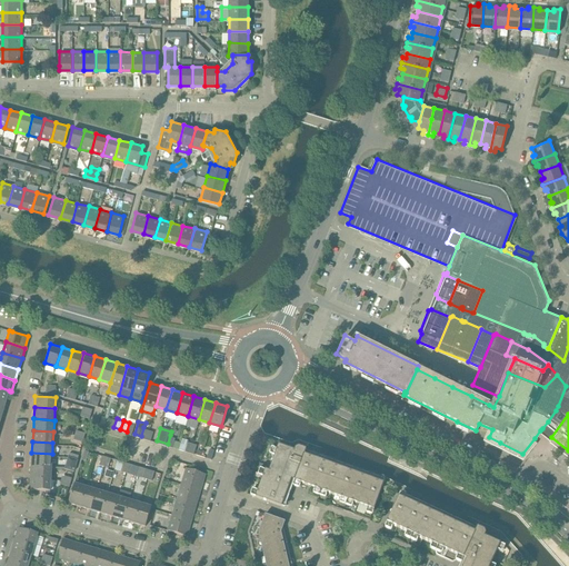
[(266,467),(256,494),(281,504),(291,476),(310,484),(321,487),(375,506),(382,483),(383,480),(305,452),(306,448),(307,446),(299,444),(296,445),(295,447),(278,442),(269,468),(266,467)]
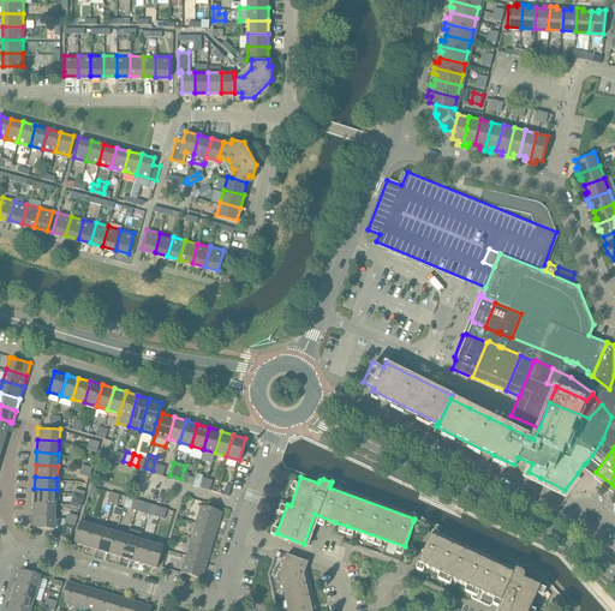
[(34,489),(34,501),(55,502),(57,490),(34,489)]
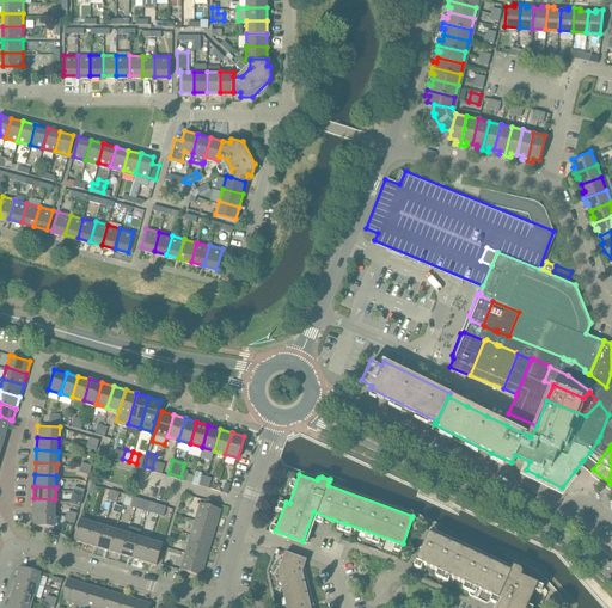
[(72,493),(69,501),(79,503),(81,496),(83,491),(73,489),(72,493)]
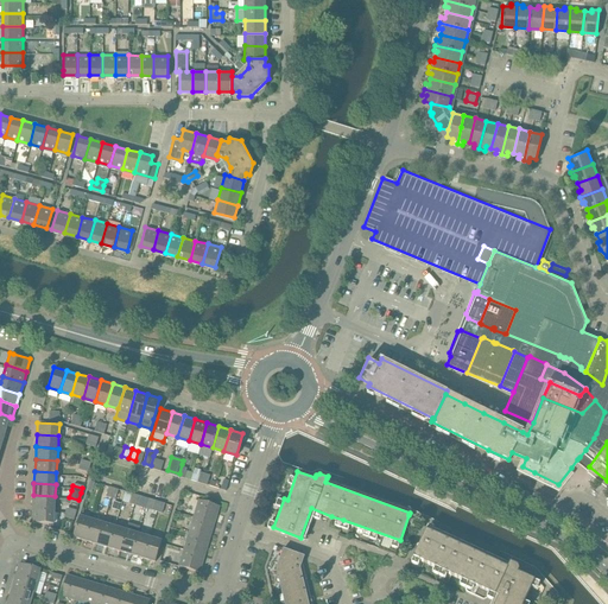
[(122,498),(134,502),(137,491),(126,489),(122,498)]
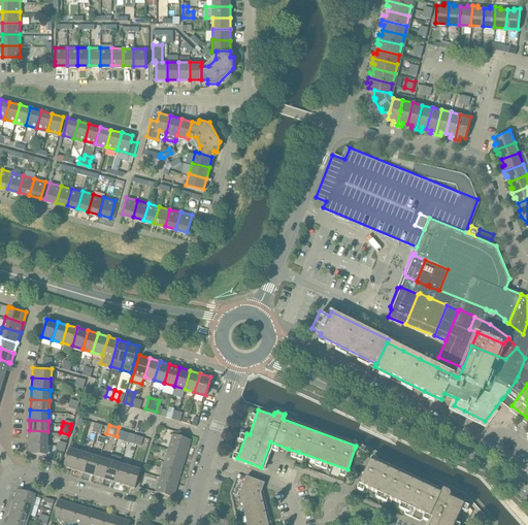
[(47,441),(47,431),(29,430),(28,440),(47,441)]
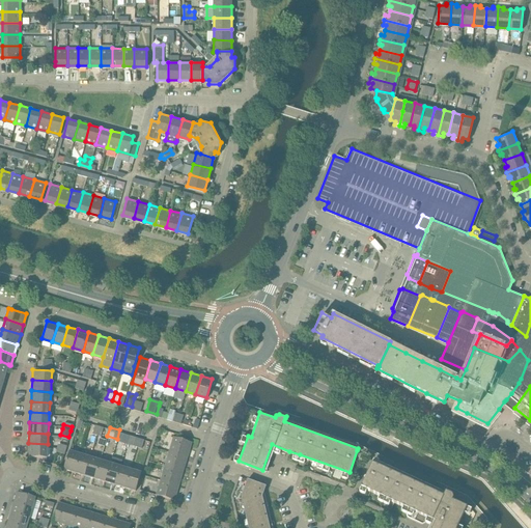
[(173,435),(169,449),(187,454),(192,440),(173,435)]
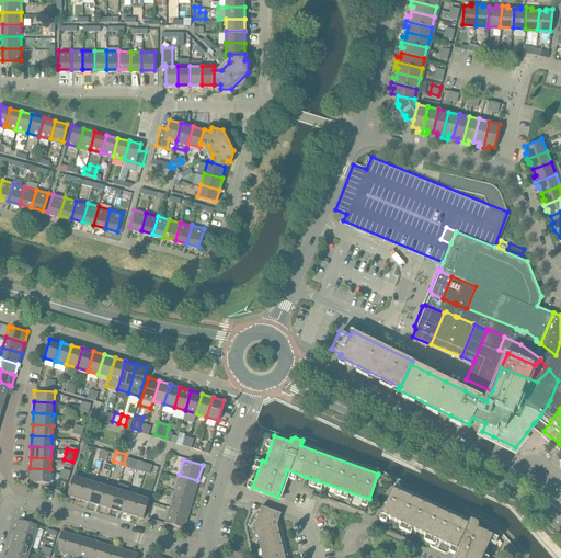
[(49,481),(50,469),(30,468),(30,480),(49,481)]
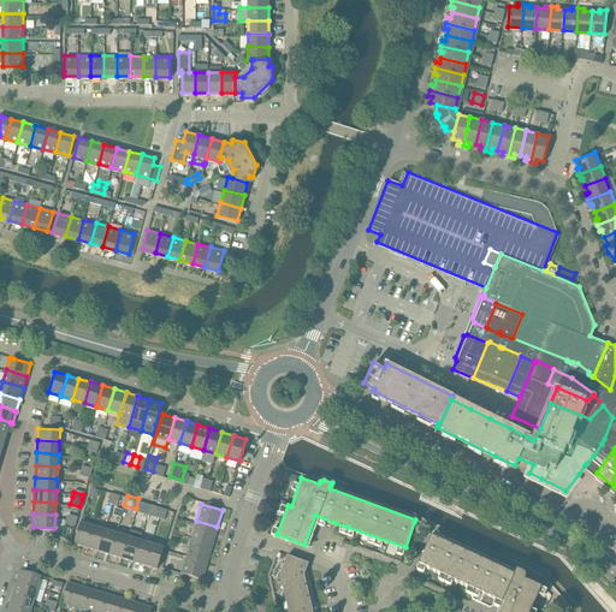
[(75,539),(73,541),(87,545),(93,523),(81,520),(75,539)]
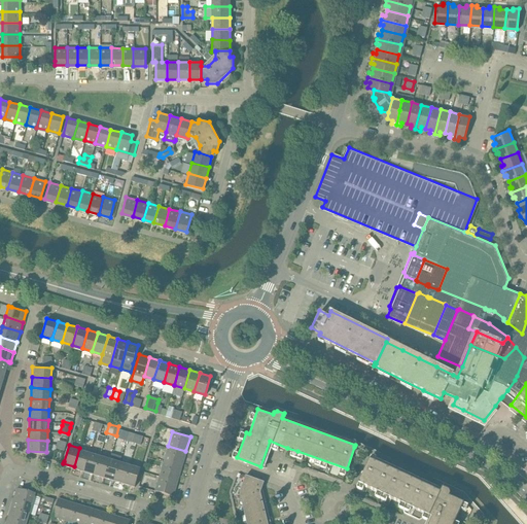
[(181,465),(185,451),(168,446),(164,460),(181,465)]
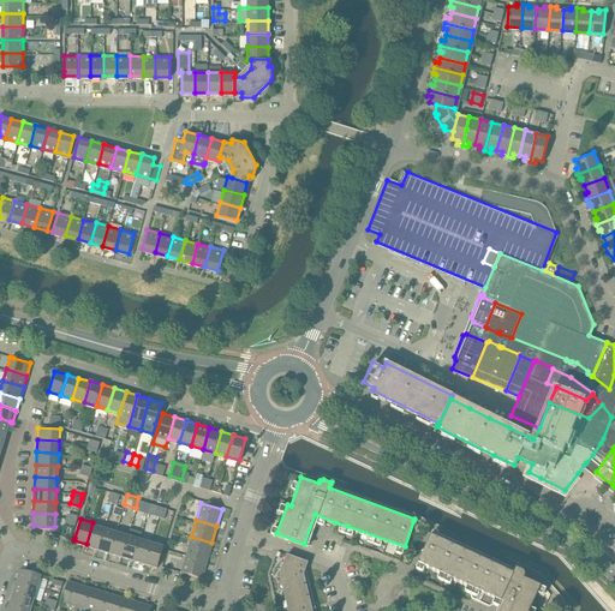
[(93,522),(87,544),(97,547),(105,526),(93,522)]
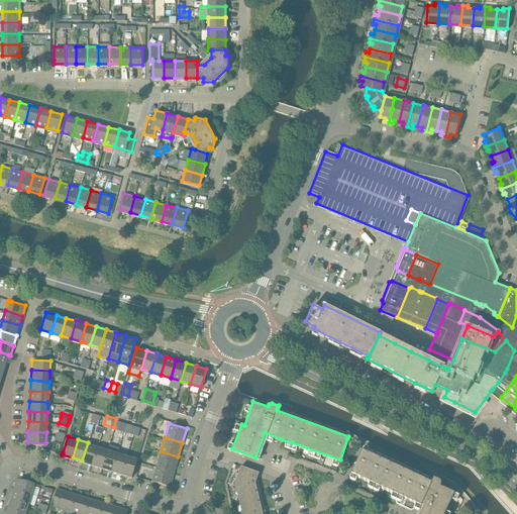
[(88,442),(82,460),(92,464),(98,445),(88,442)]
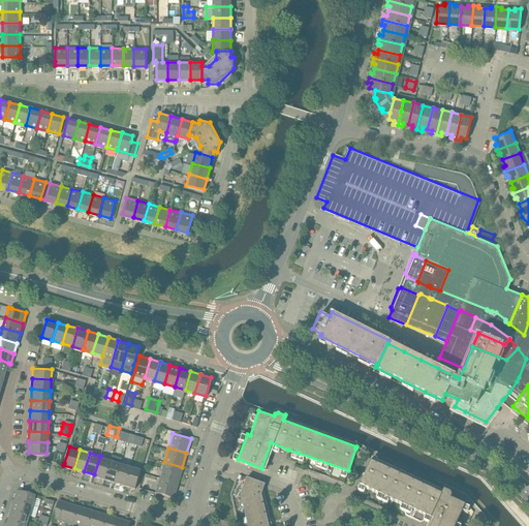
[(110,459),(104,477),(115,481),(120,462),(122,457),(112,454),(110,459)]
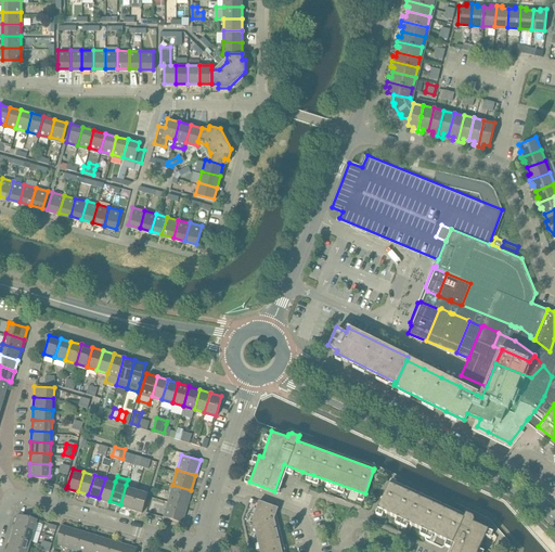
[(105,478),(99,498),(110,501),(115,482),(105,478)]
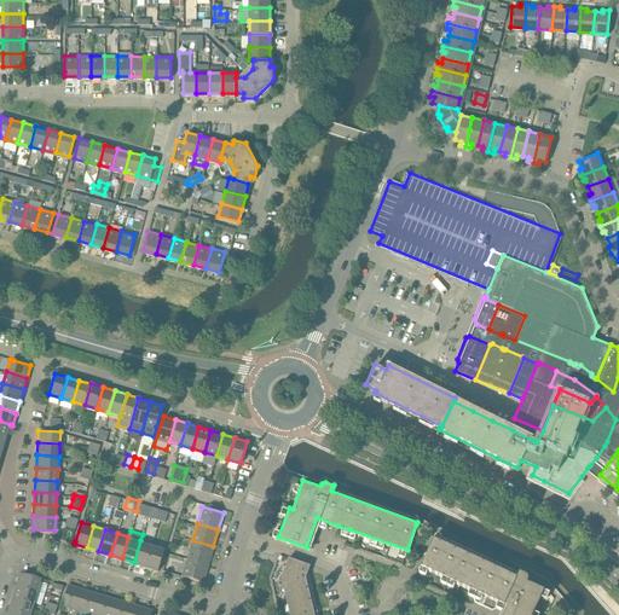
[(434,537),(421,564),(476,590),(474,596),(475,599),(492,608),(496,607),(498,601),(504,603),(516,575),(490,562),(434,537)]
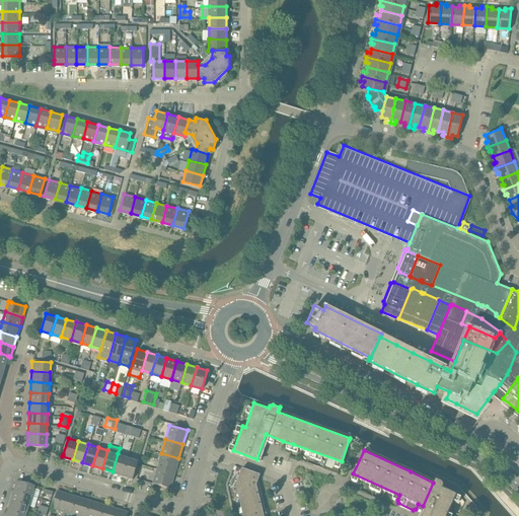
[(118,453),(113,471),(122,474),(128,456),(118,453)]
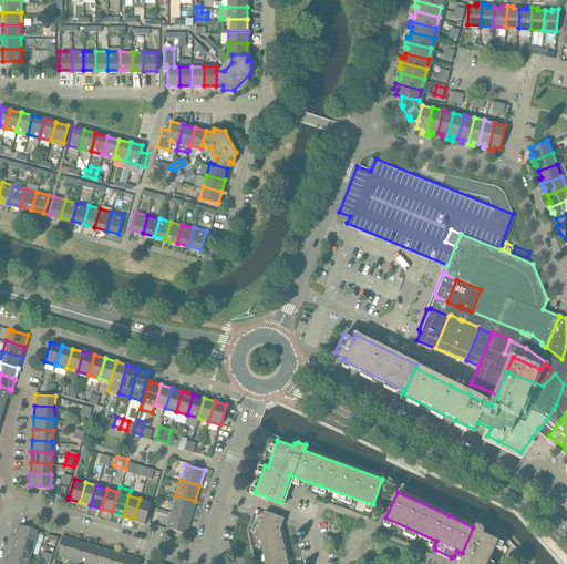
[(195,501),(176,495),(172,510),(191,516),(195,501)]
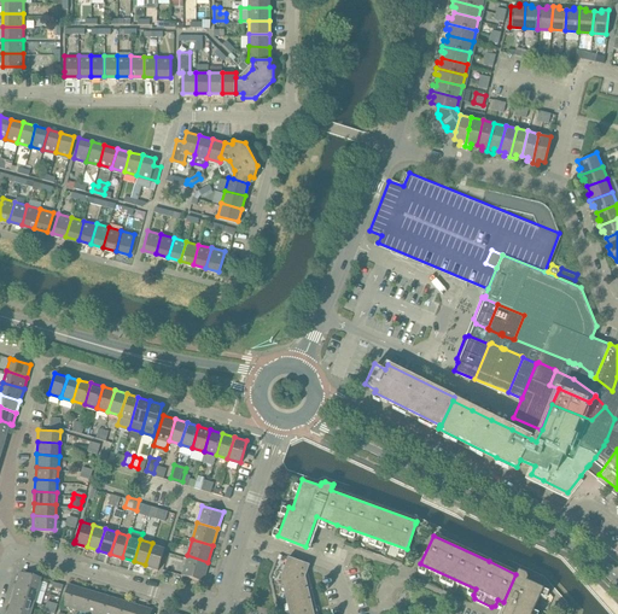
[(152,543),(145,565),(158,568),(158,566),(164,547),(152,543)]
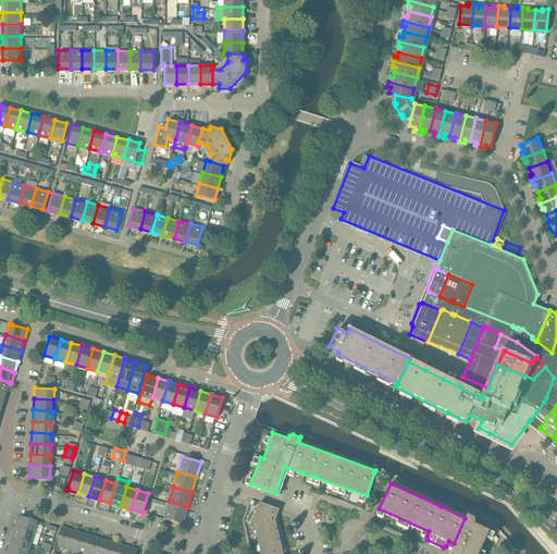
[(183,522),(187,507),(169,501),(163,517),(183,522)]
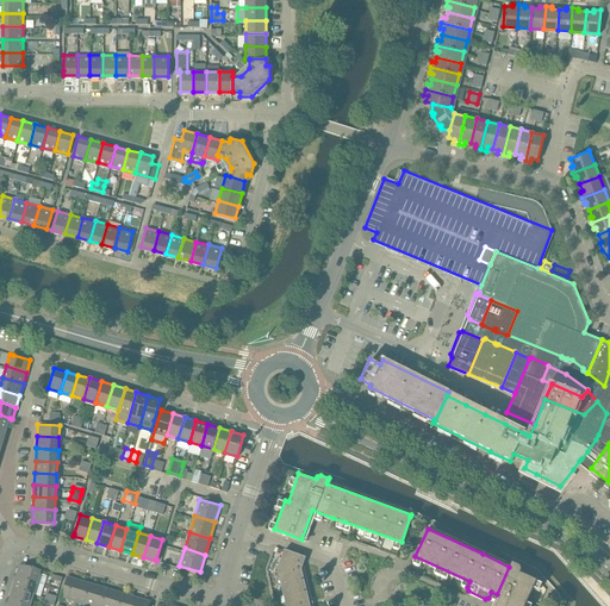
[(285,548),(277,567),(286,605),(310,605),(302,567),(302,566),(303,562),(305,555),(296,551),(285,548)]
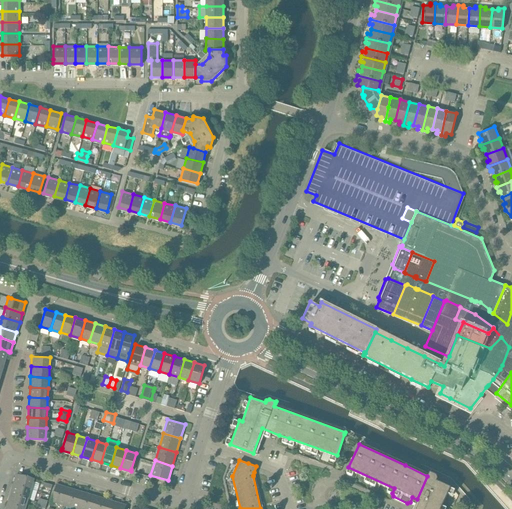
[(16,472),(13,482),(31,487),(34,477),(16,472)]
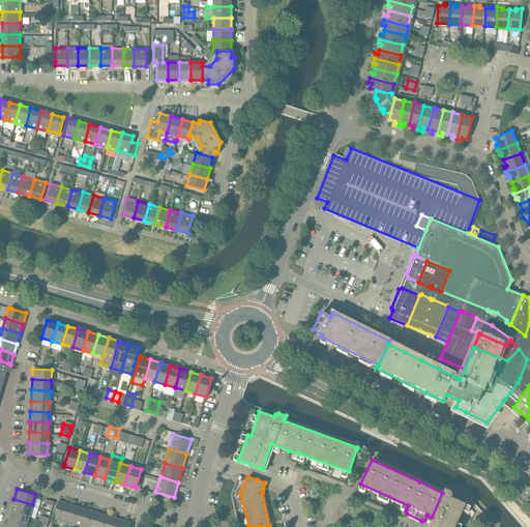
[(435,518),(430,526),(454,526),(466,503),(451,497),(452,495),(451,492),(444,489),(443,490),(442,493),(432,517),(435,518)]
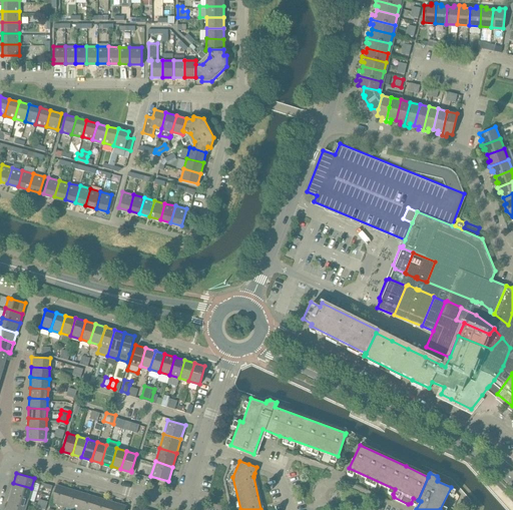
[(13,483),(10,493),(28,498),(31,488),(13,483)]
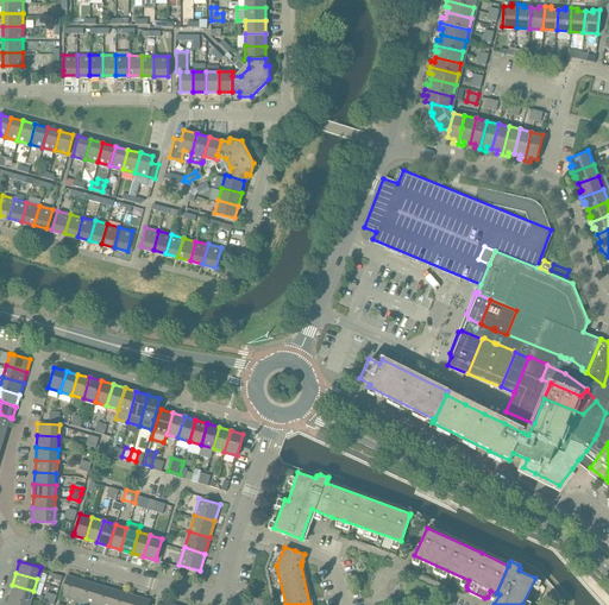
[(83,578),(67,573),(61,593),(77,599),(83,578)]
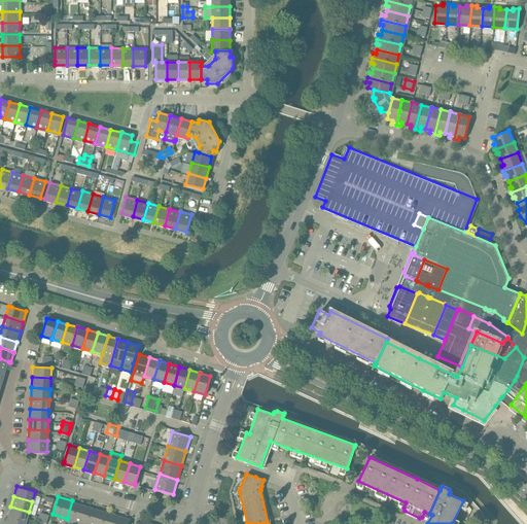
[(86,504),(72,500),(67,519),(81,523),(86,504)]
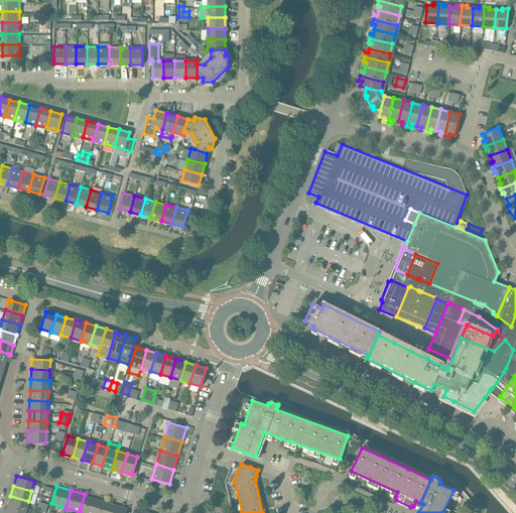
[(85,494),(80,512),(84,512),(94,512),(99,498),(85,494)]
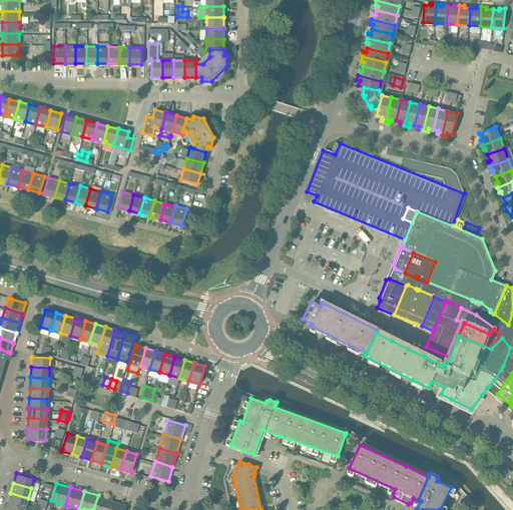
[(7,502),(25,508),(28,498),(10,493),(7,502)]
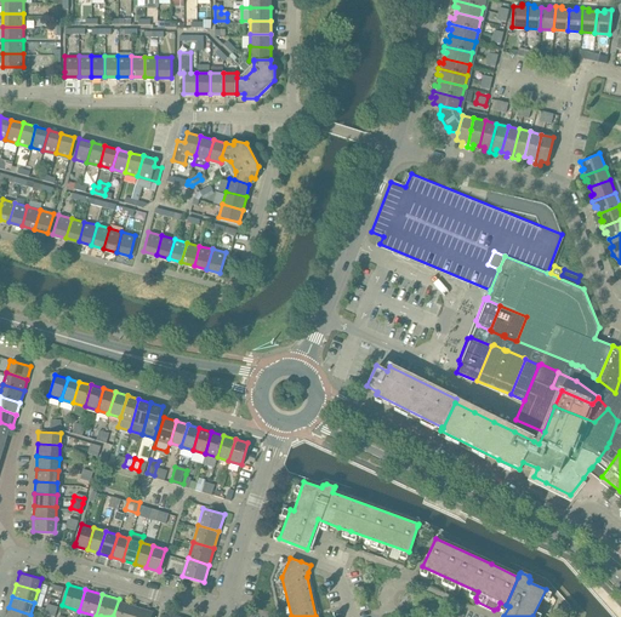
[(131,616),(136,605),(119,599),(113,616),(131,616)]
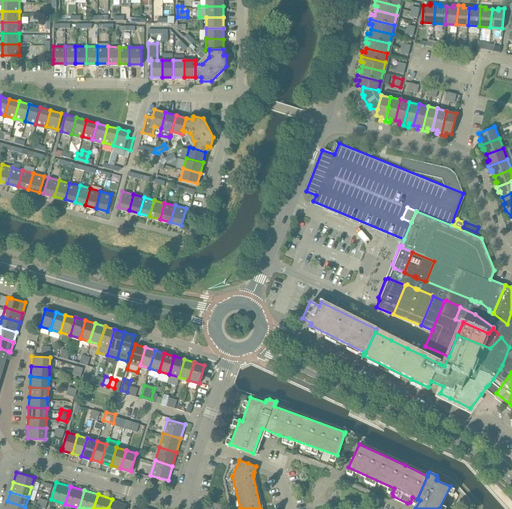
[(112,499),(108,508),(124,508),(126,503),(112,499)]
